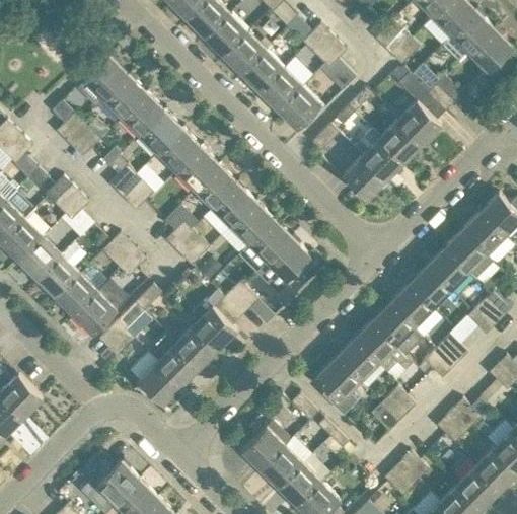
[(187,19),(206,0),(169,0),(168,1),(187,19)]
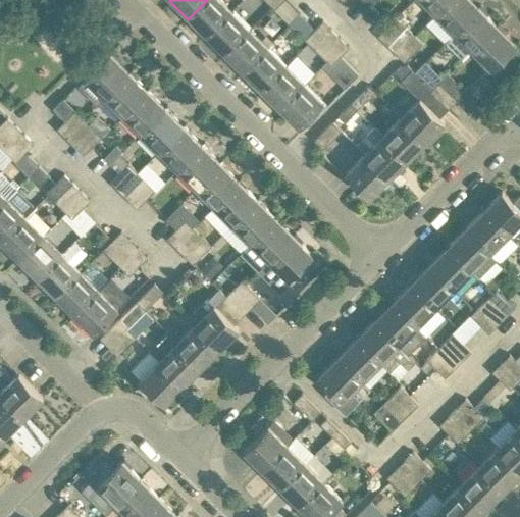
[(206,38),(229,13),(216,0),(207,0),(188,19),(206,38)]
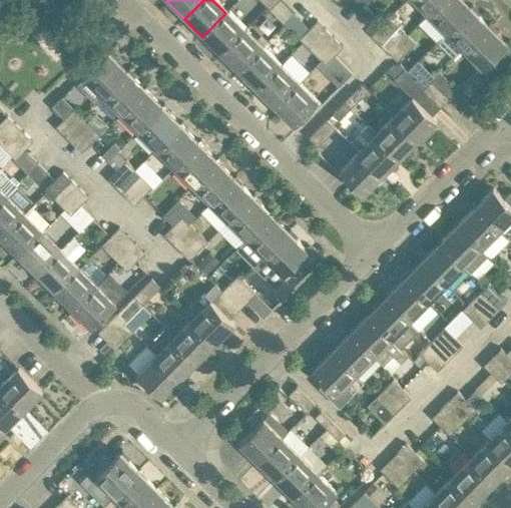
[(269,13),(278,3),(281,0),(265,0),(261,5),(269,13)]
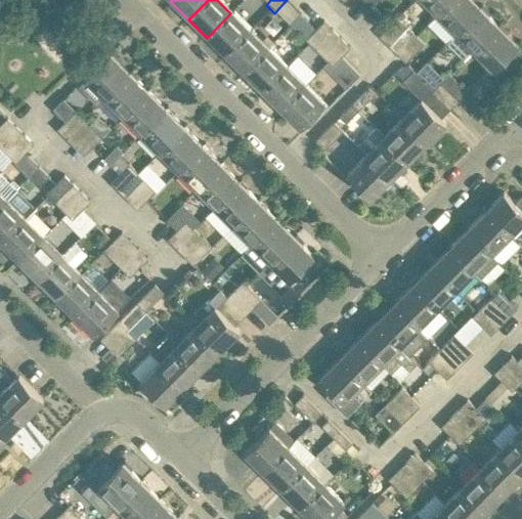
[(348,9),(357,0),(356,0),(338,0),(339,0),(348,9)]
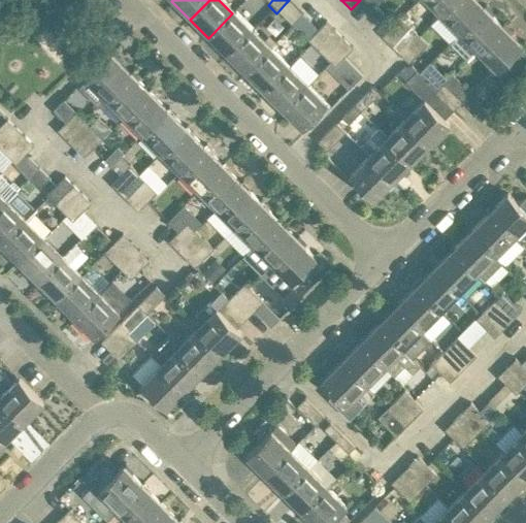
[(422,0),(439,18),(456,0),(422,0)]
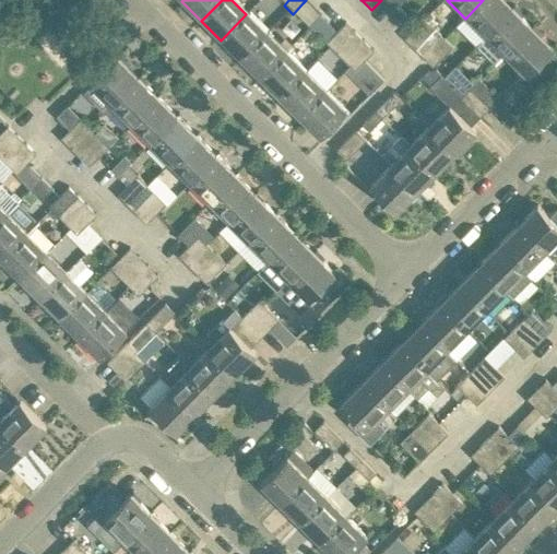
[(485,37),(511,12),(499,0),(483,0),(465,19),(485,37)]
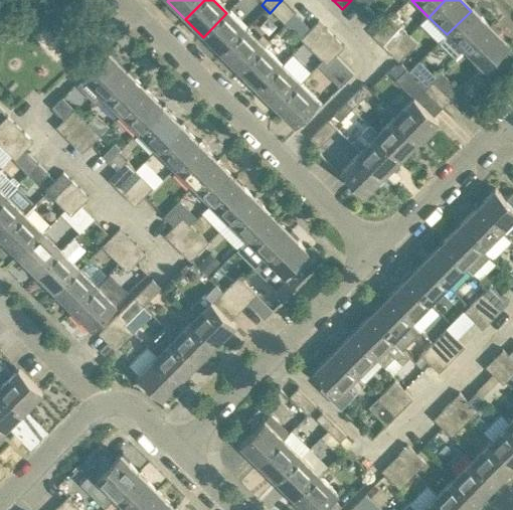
[(465,52),(489,28),(471,11),(447,34),(437,44),(455,62),(465,52)]
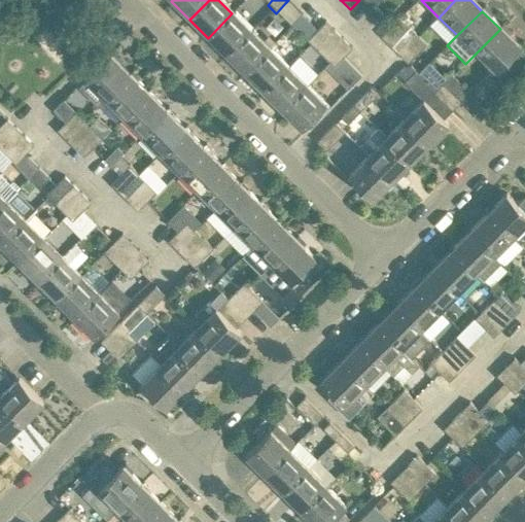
[(226,57),(250,32),(232,13),(208,38),(226,57)]
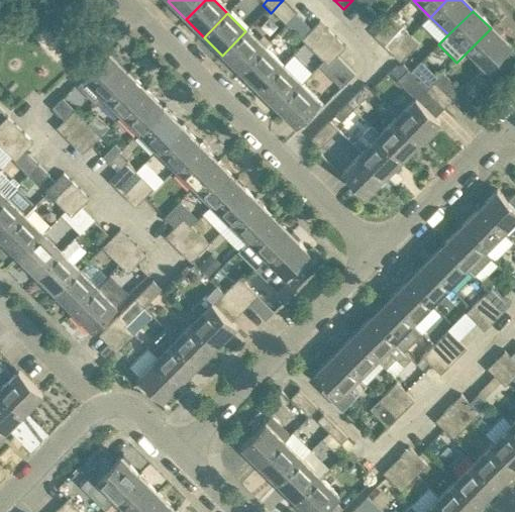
[(381,47),(399,29),(391,20),(373,38),(381,47)]
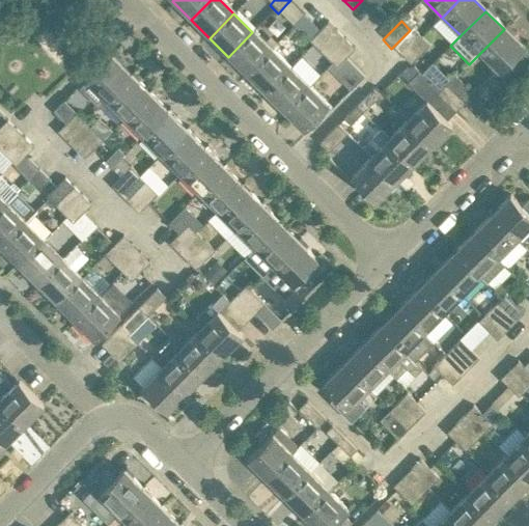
[(317,53),(335,33),(327,25),(308,44),(317,53)]
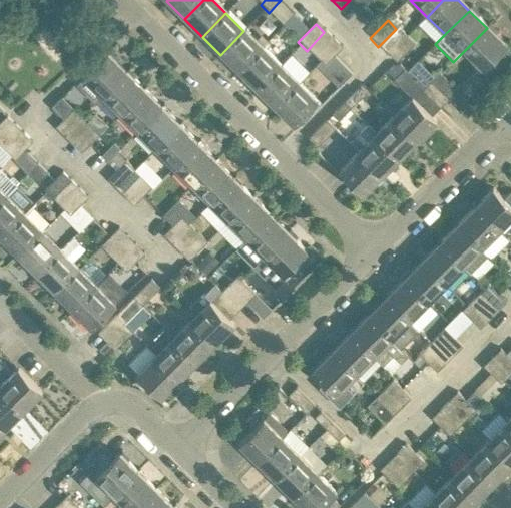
[(482,71),(505,47),(487,28),(463,52),(482,71)]
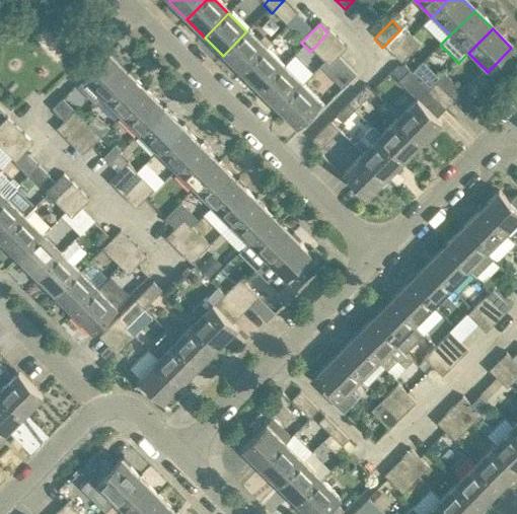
[(391,57),(410,39),(400,29),(382,48),(391,57)]
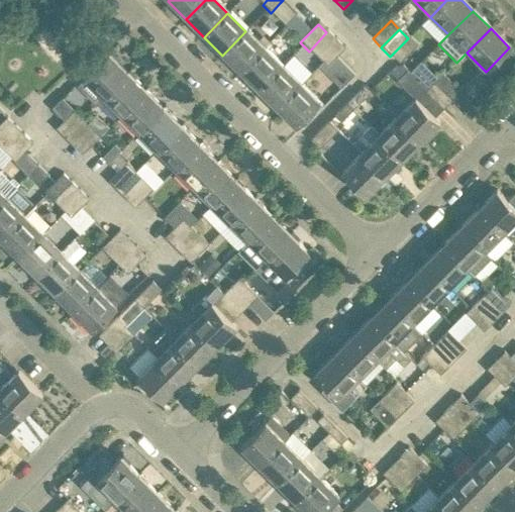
[(240,74),(264,49),(245,31),(222,56),(240,74)]
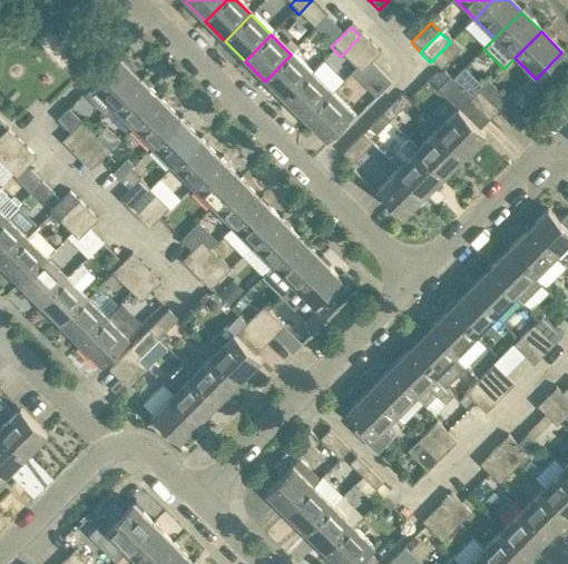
[(350,66),(370,46),(360,36),(341,57),(350,66)]
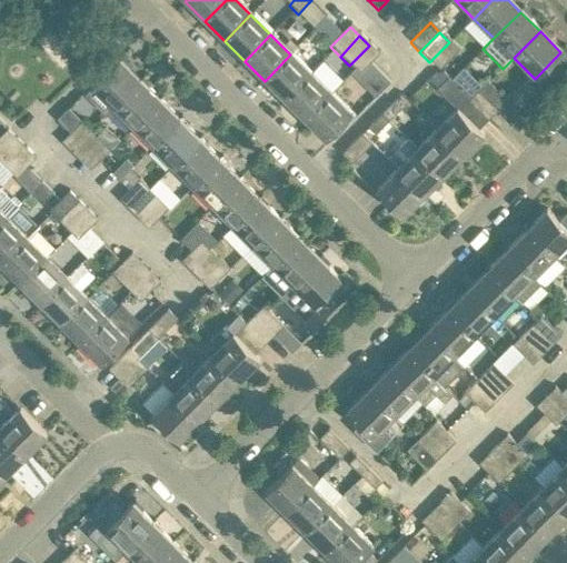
[(429,62),(438,71),(439,71),(459,51),(449,42),(429,62)]
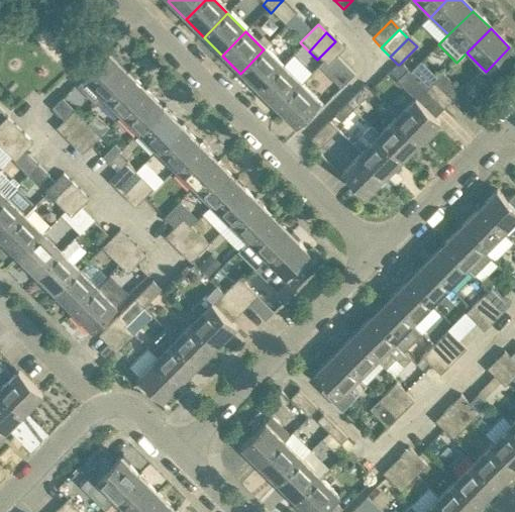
[(335,59),(344,49),(335,41),(317,60),(322,64),(317,69),(339,91),(353,77),(335,59)]
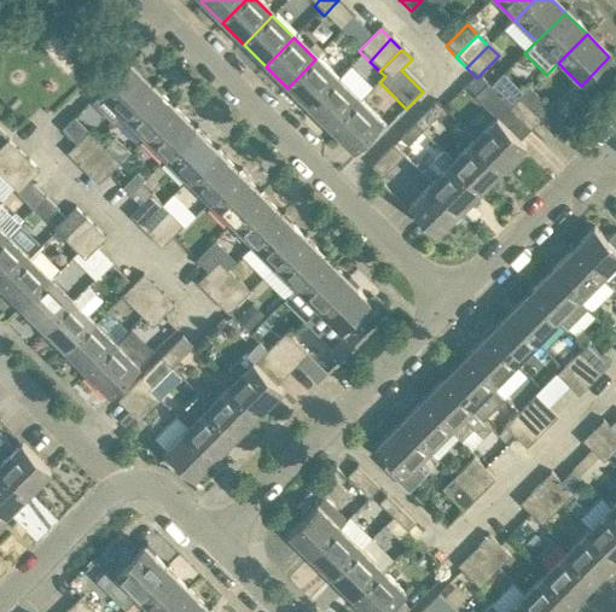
[(309,110),(337,81),(315,59),(288,88),(309,110)]
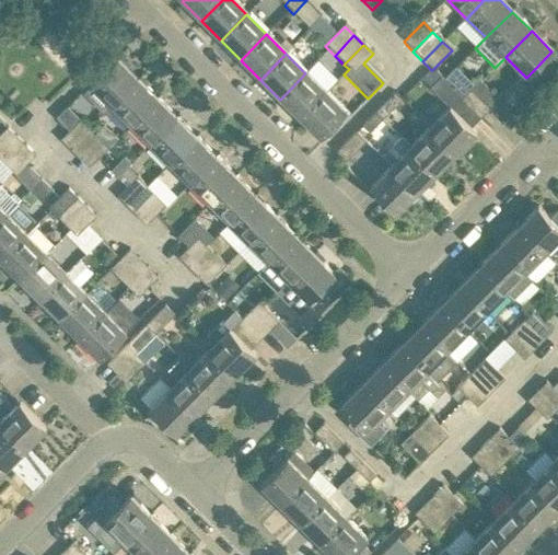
[(102,116),(111,107),(137,81),(117,61),(120,59),(119,58),(81,96),(102,116)]
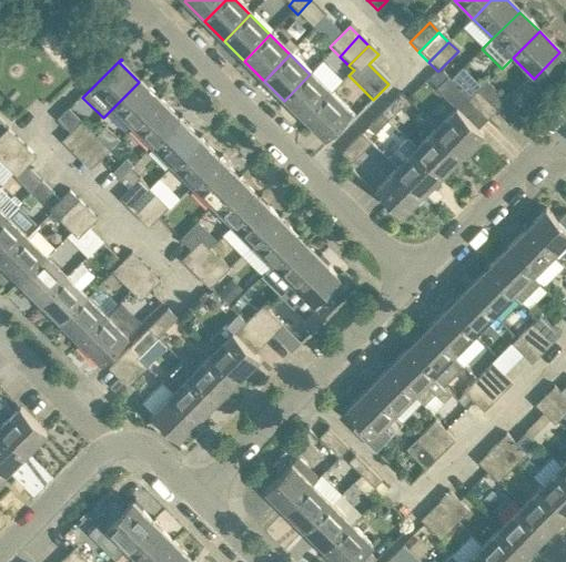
[(304,121),(330,94),(310,74),(284,101),(304,121)]
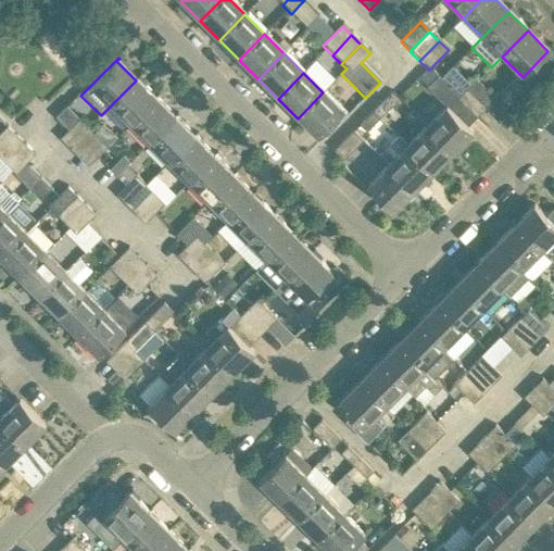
[(456,101),(458,99),(437,78),(426,89),(445,109),(426,128),(452,154),(471,134),(467,129),(467,128),(476,121),(456,101)]
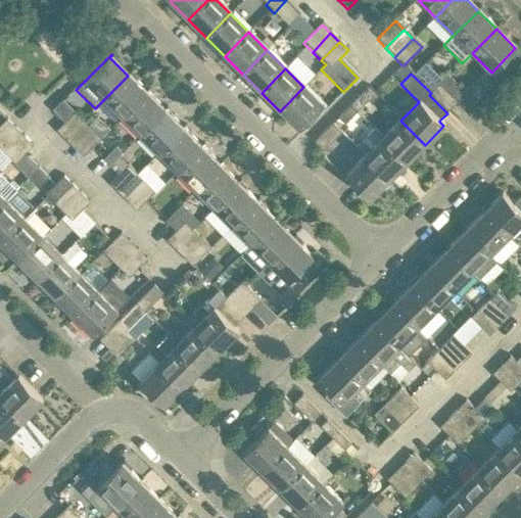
[(122,118),(146,94),(128,76),(103,100),(122,118)]
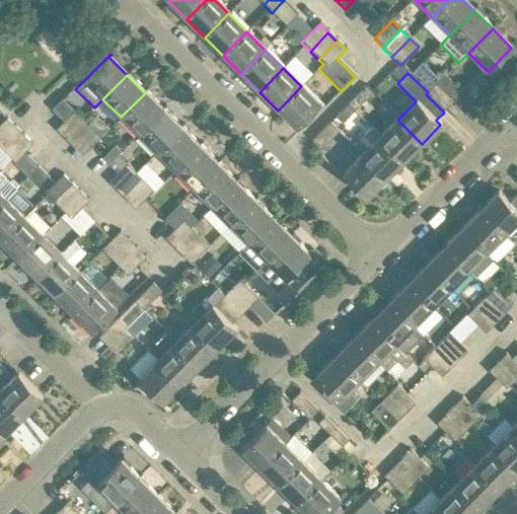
[(452,104),(461,95),(443,76),(433,86),(452,104)]
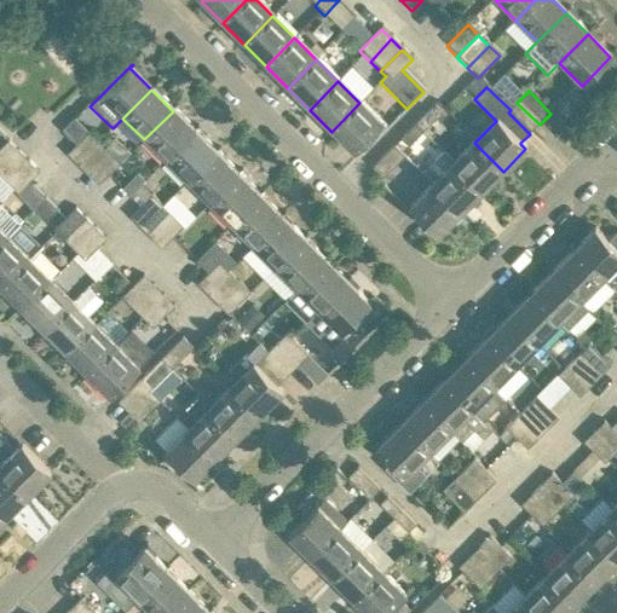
[(359,103),(332,132),(353,154),(382,125),(359,103)]
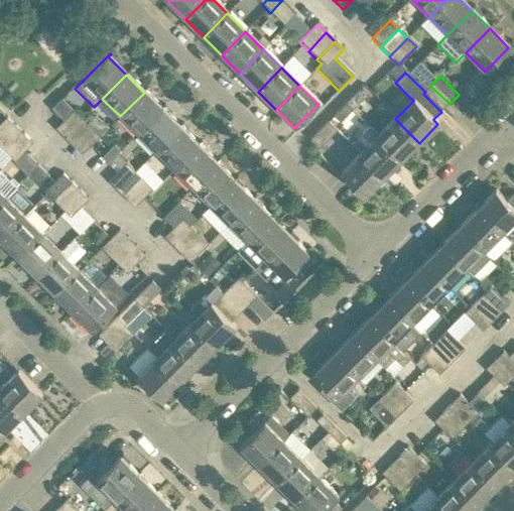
[(441,112),(450,104),(430,86),(425,92),(423,94),(441,112)]
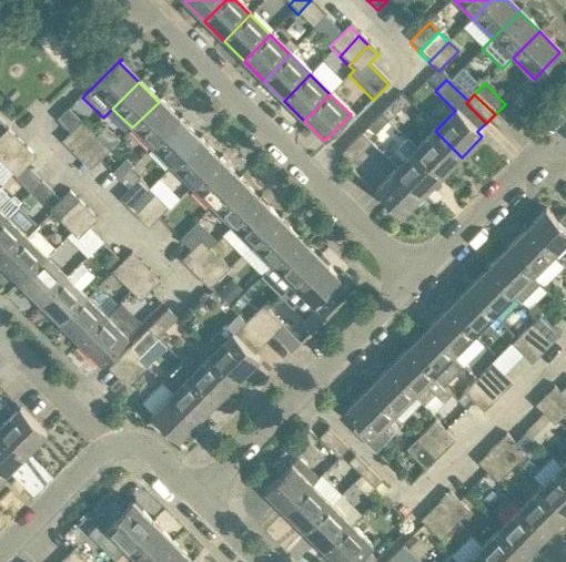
[(152,147),(179,121),(159,102),(132,128),(152,147)]
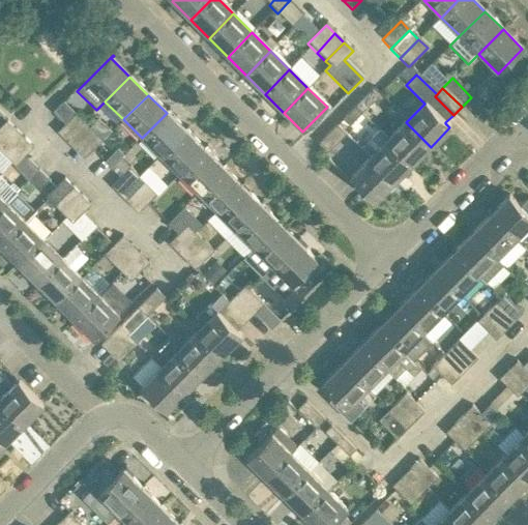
[(354,109),(360,116),(373,103),(367,96),(354,109)]
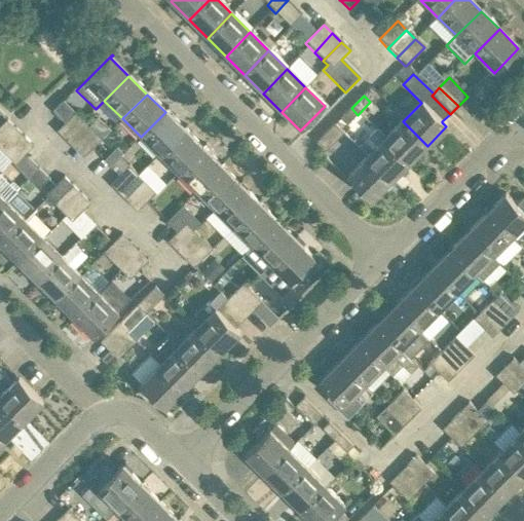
[(346,126),(358,115),(351,108),(340,120),(346,126)]
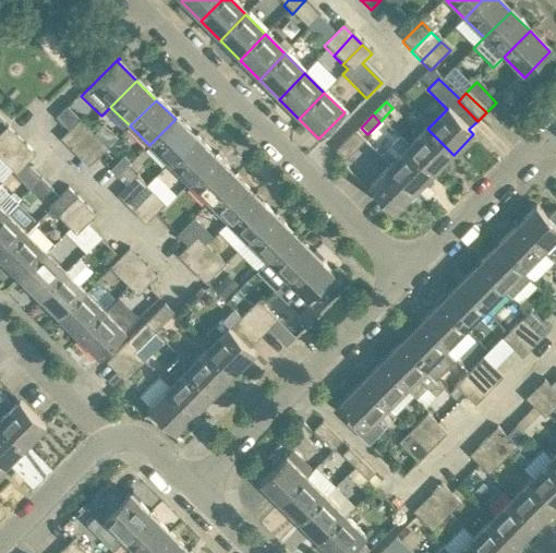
[(169,165),(195,139),(176,119),(149,145),(169,165)]
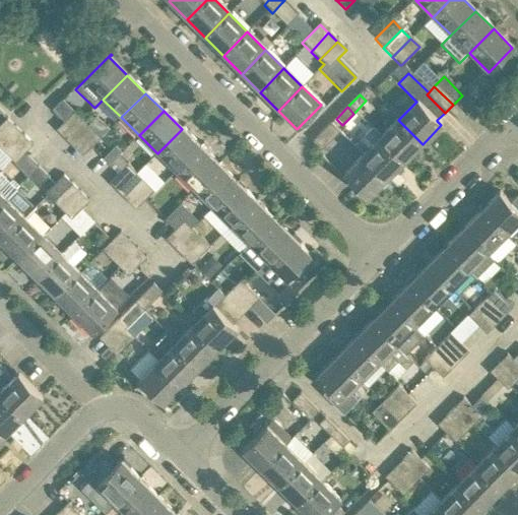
[(64,141),(83,123),(73,114),(55,132),(64,141)]
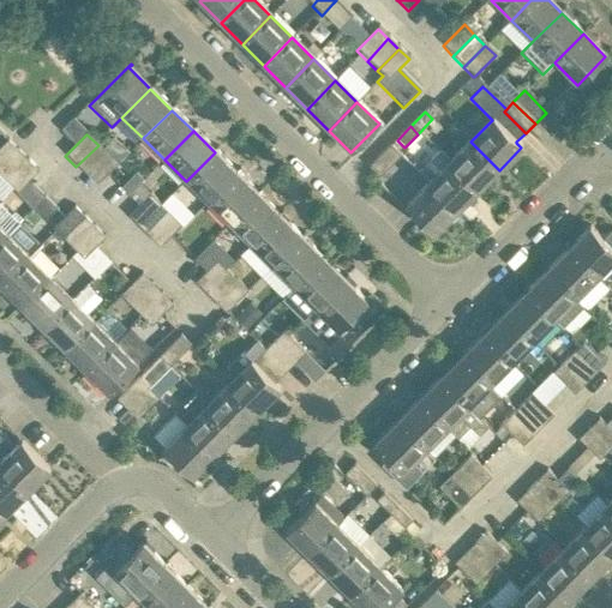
[(0,168),(17,152),(7,143),(7,142),(0,149),(0,168)]
